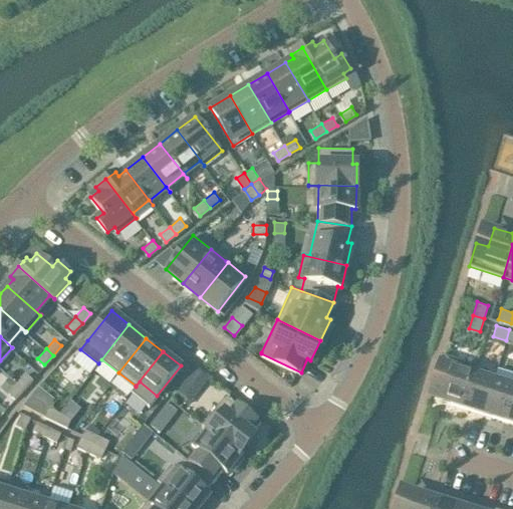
[(476,363),(444,353),(442,353),(435,376),(447,380),(441,400),(463,406),(476,363)]
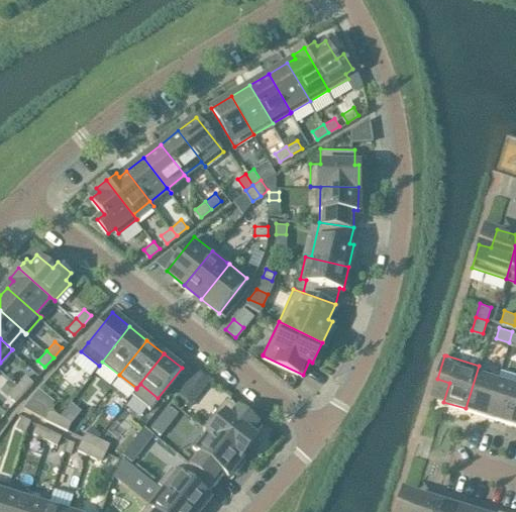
[(486,415),(497,379),(478,373),(480,367),(479,366),(466,408),(486,415)]
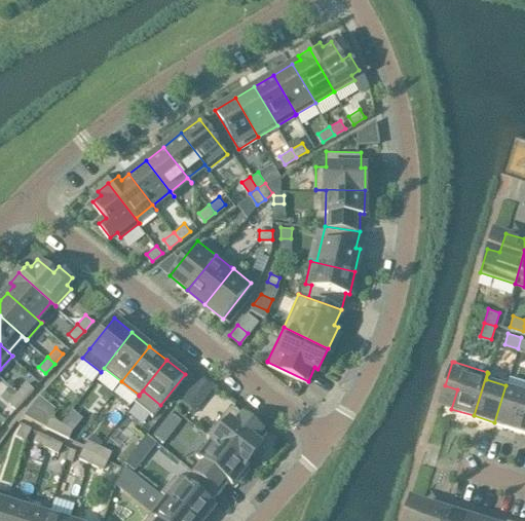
[(201,373),(193,384),(207,395),(215,384),(201,373)]
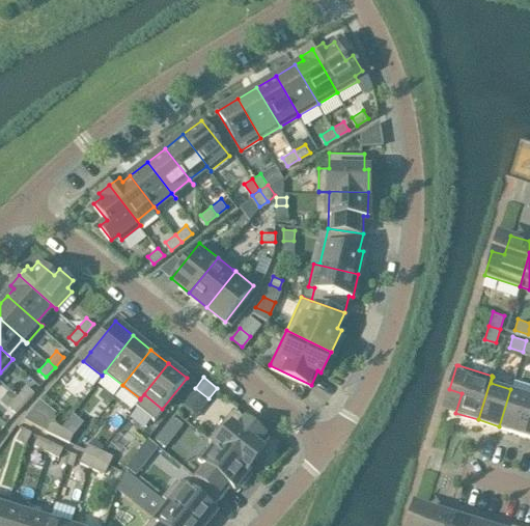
[(34,390),(27,384),(18,394),(25,400),(34,390)]
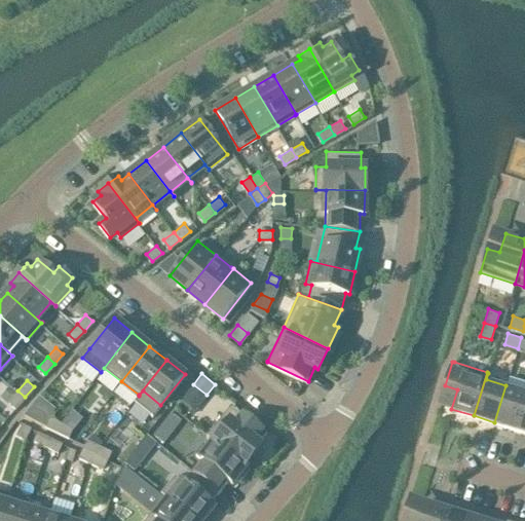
[(516,429),(524,399),(524,392),(505,385),(494,422),(516,429)]
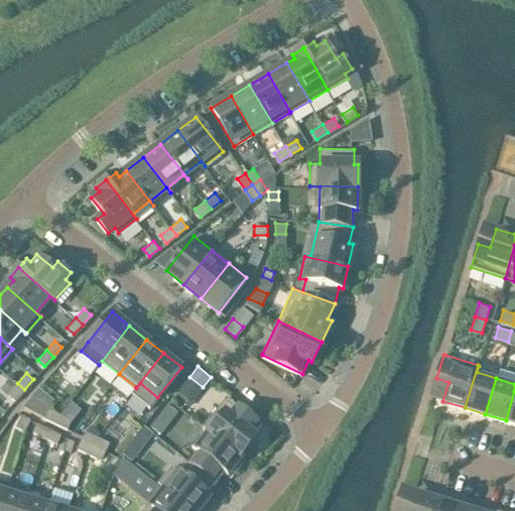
[(8,393),(16,399),(24,389),(17,383),(8,393)]
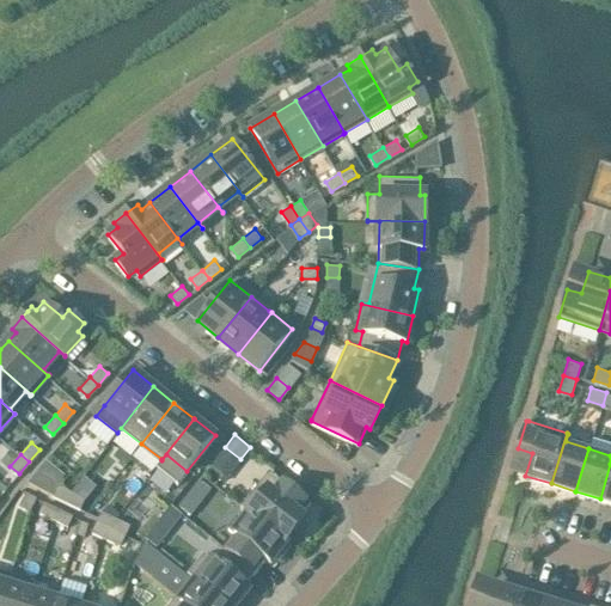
[(610,464),(600,499),(610,502),(610,464)]
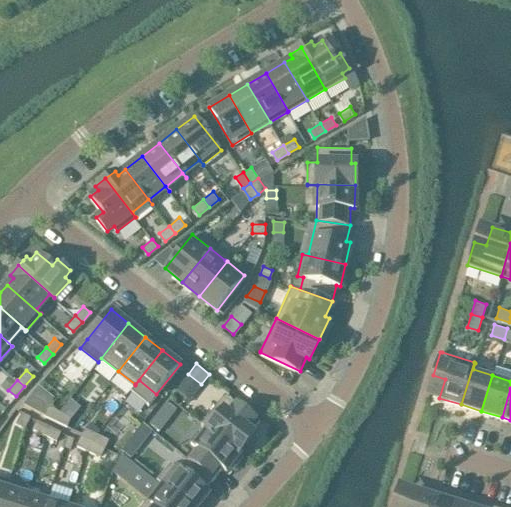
[(225,392),(202,421),(239,451),(253,433),(250,431),(259,419),(225,392)]
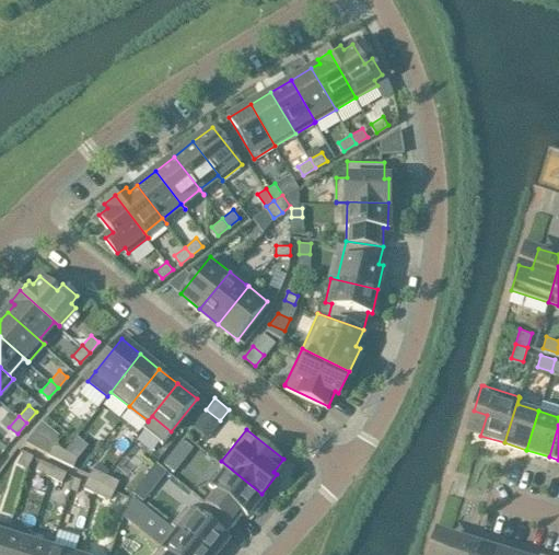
[(51,442),(47,452),(60,458),(65,449),(51,442)]
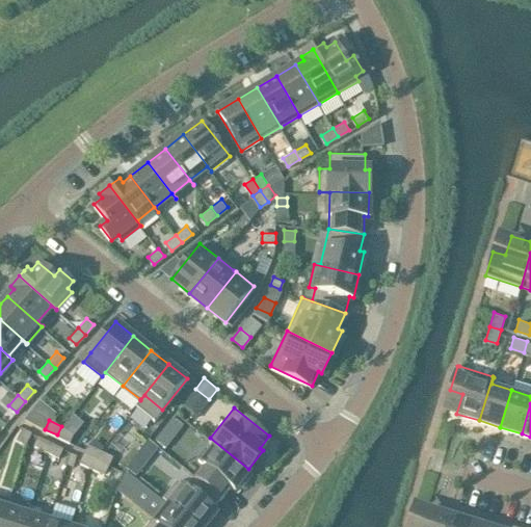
[(23,426),(17,439),(25,443),(31,431),(23,426)]
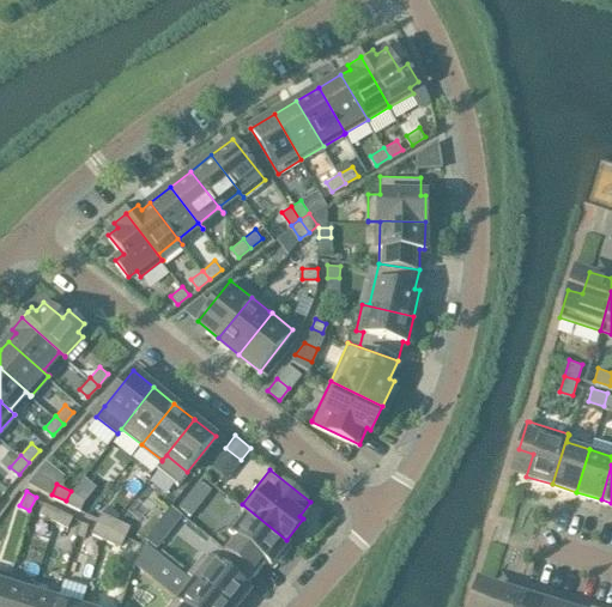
[(80,508),(85,498),(71,491),(66,501),(80,508)]
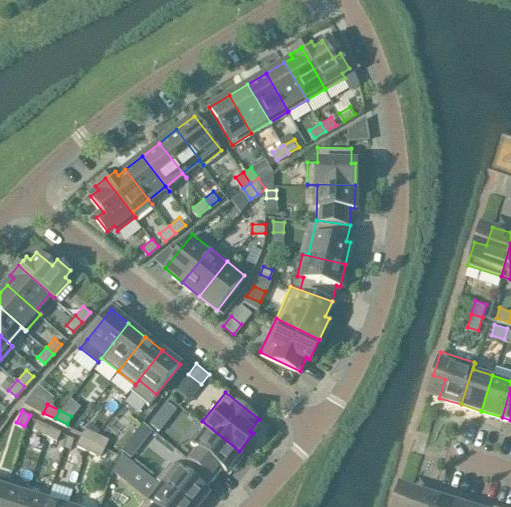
[(158,412),(150,421),(160,429),(167,420),(158,412)]
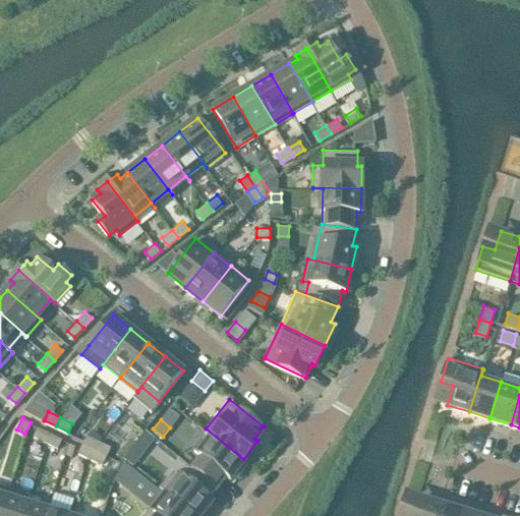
[(46,441),(50,433),(38,426),(34,435),(46,441)]
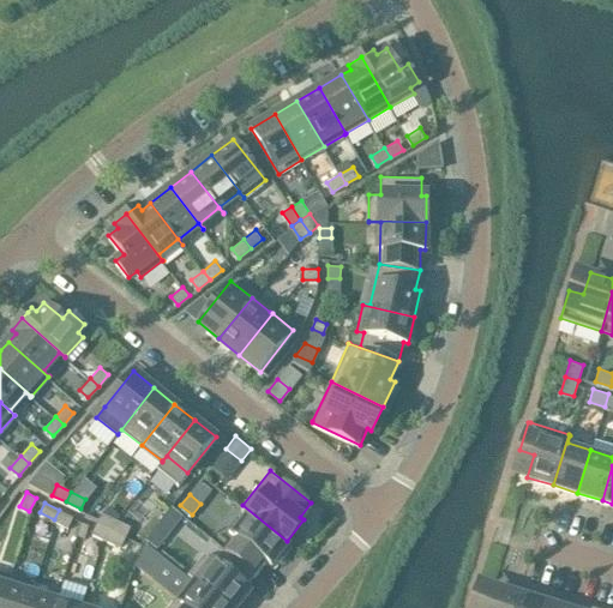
[(235,534),(224,547),(257,572),(266,559),(270,563),(287,541),(242,505),(241,506),(245,509),(229,529),(235,534)]
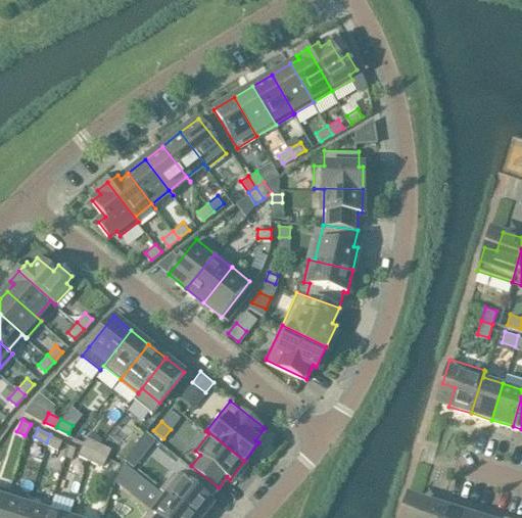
[(57,449),(61,439),(50,434),(46,442),(57,449)]
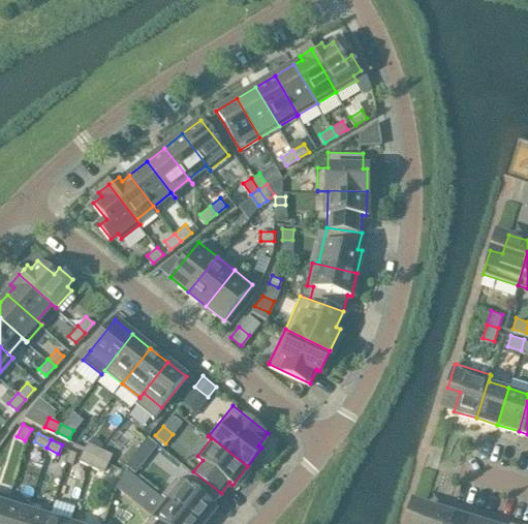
[(100,447),(88,441),(84,450),(96,456),(100,447)]
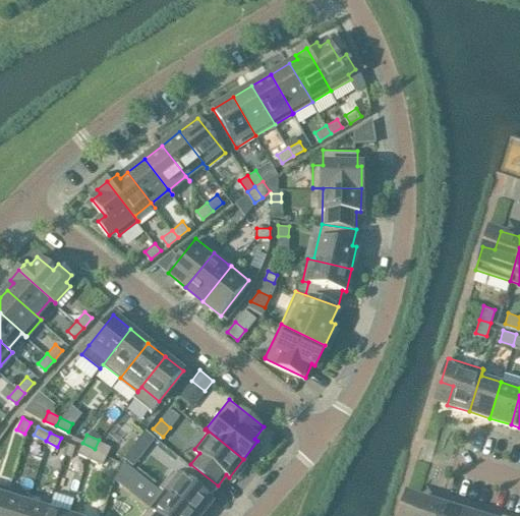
[(110,446),(99,440),(95,449),(106,454),(110,446)]
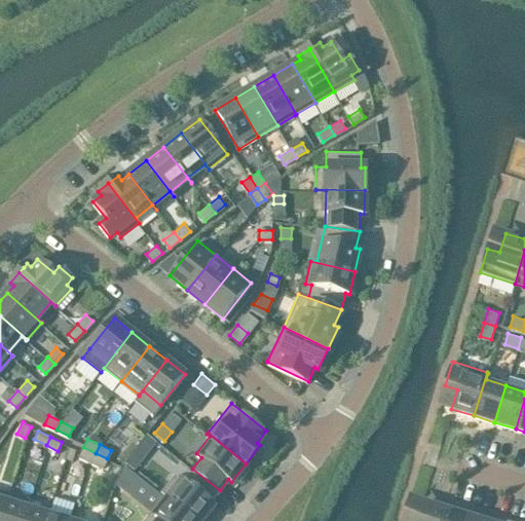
[(83,447),(79,456),(90,461),(96,453),(83,447)]
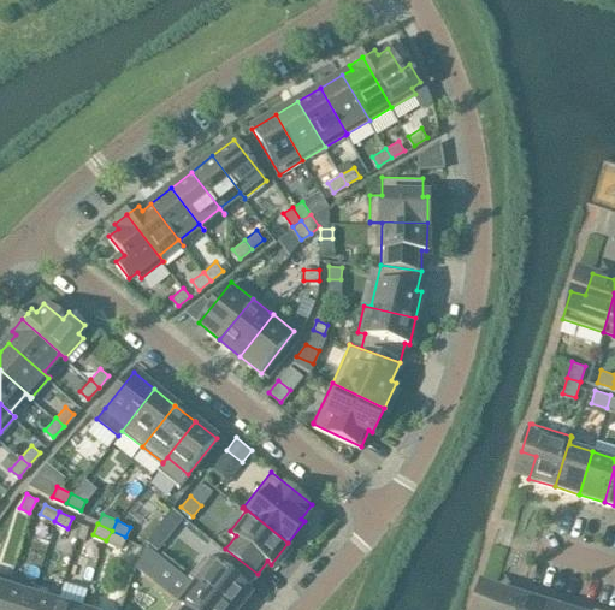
[(160,523),(146,540),(158,549),(171,532),(160,523)]
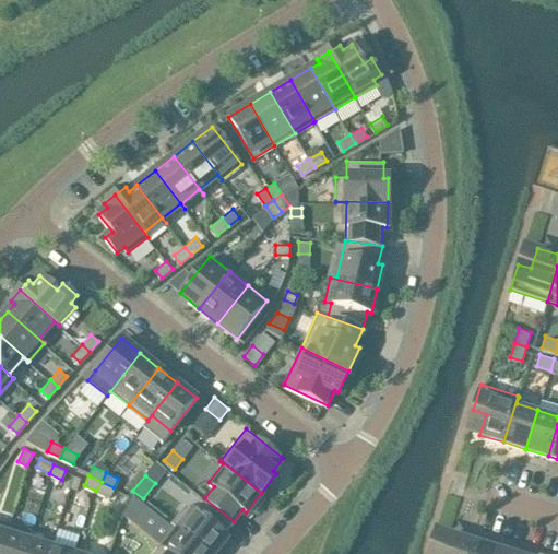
[(96,491),(109,497),(114,487),(102,482),(96,491)]
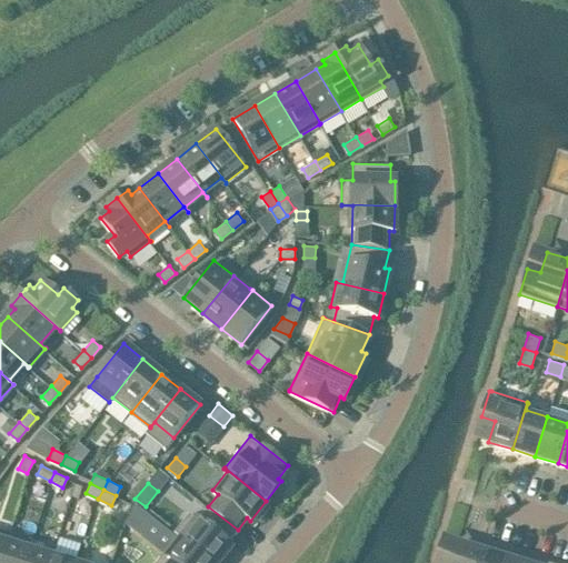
[(137,504),(129,515),(140,524),(148,513),(137,504)]
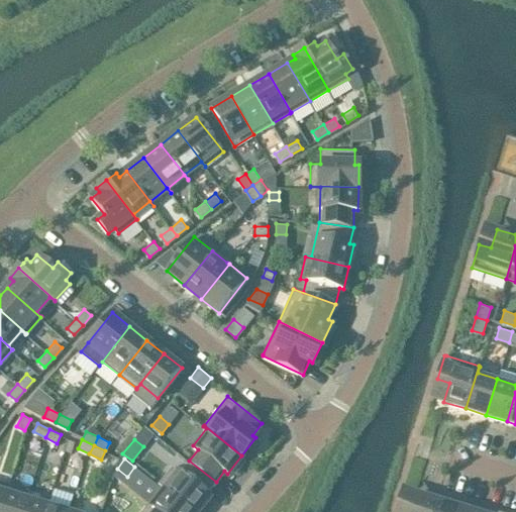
[(162,485),(195,511),(196,511),(210,495),(207,493),(216,482),(189,461),(180,473),(167,488),(162,485)]
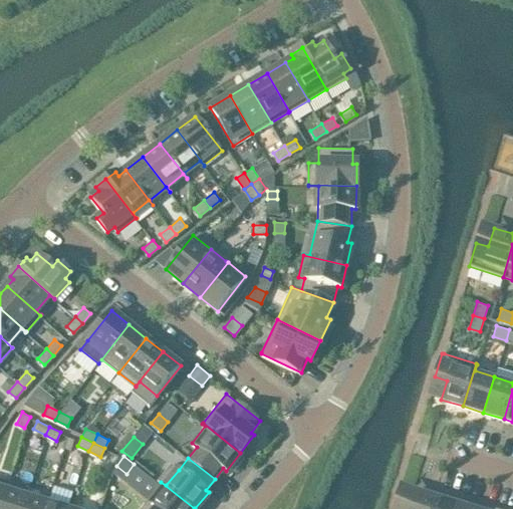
[(0,507),(9,480),(0,477),(0,507)]
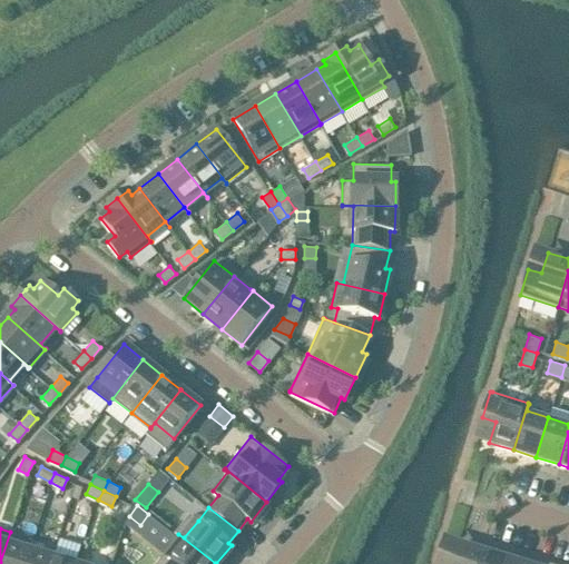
[(0,563),(25,563),(32,540),(10,532),(0,562),(0,563)]
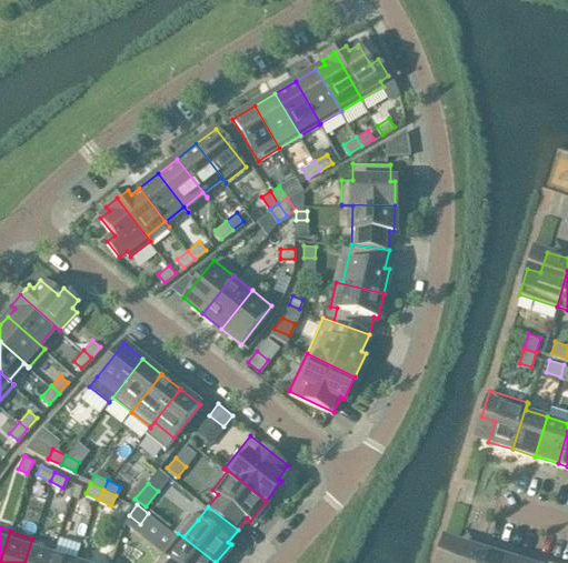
[(215,562),(178,533),(153,562),(215,562)]
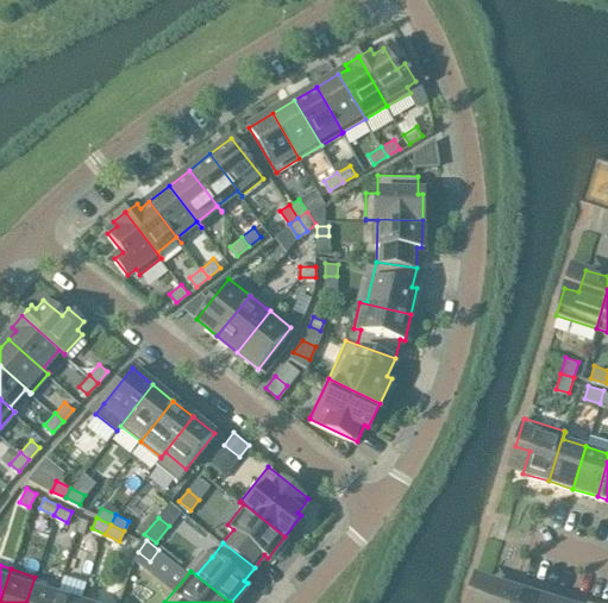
[(35,582),(36,577),(35,577),(26,602),(52,602),(58,589),(35,582)]
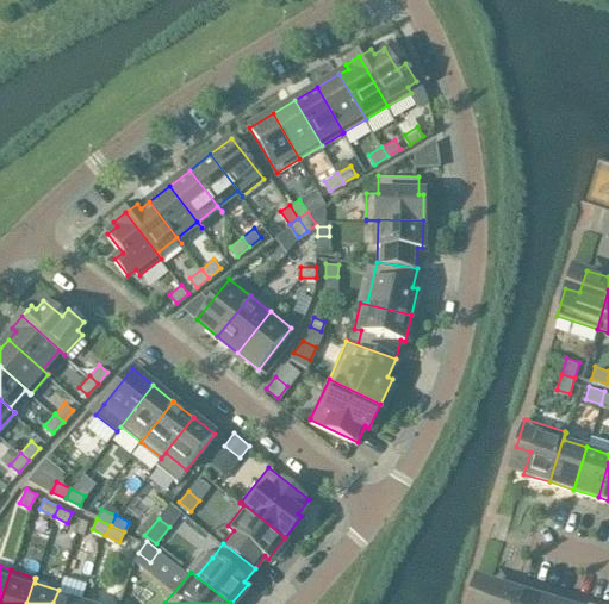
[(510,603),(516,587),(490,580),(483,602),(468,598),(466,603),(510,603)]
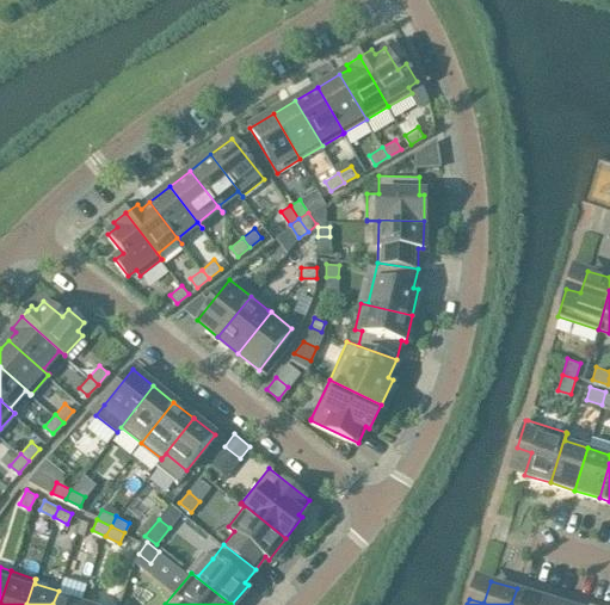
[(538,604),(541,597),(517,588),(511,604),(538,604)]
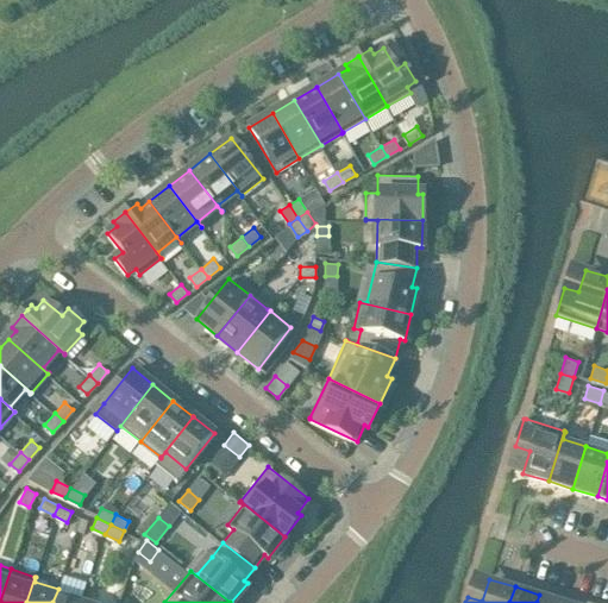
[(80,602),(82,596),(58,589),(52,602),(80,602)]
